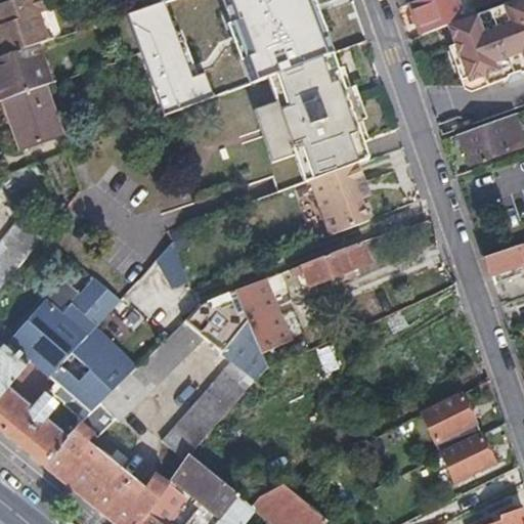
[(12,0),(10,1),(0,4),(0,61),(40,47),(50,43),(40,17),(45,14),(39,0),(12,0)]
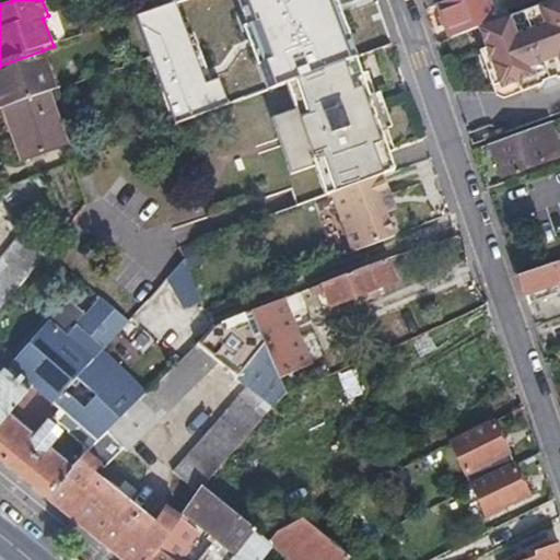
[(275,18),(295,82),(352,61),(342,34),(348,31),(336,0),(308,0),(311,6),(275,18)]
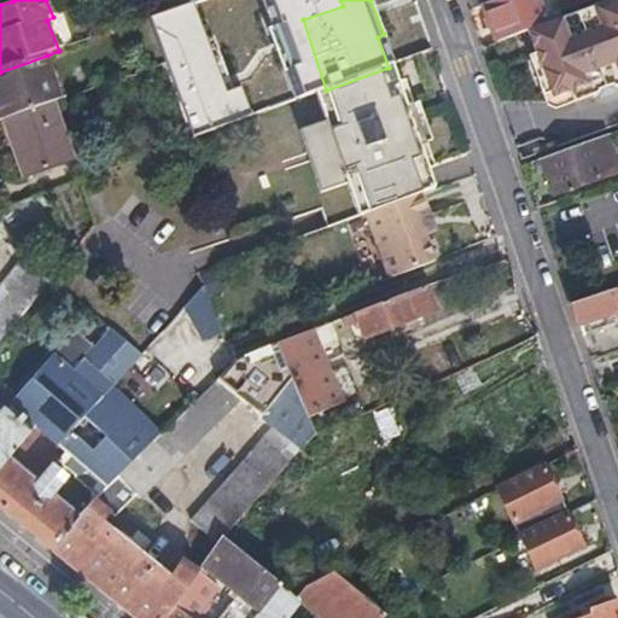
[(483,0),(497,40),(528,28),(543,23),(535,0),(483,0)]
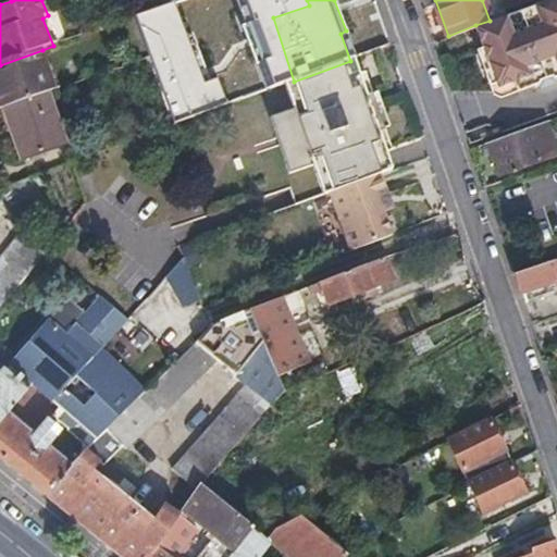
[(556,0),(544,0),(490,21),(475,25),(498,85),(515,79),(518,90),(556,75),(556,0)]
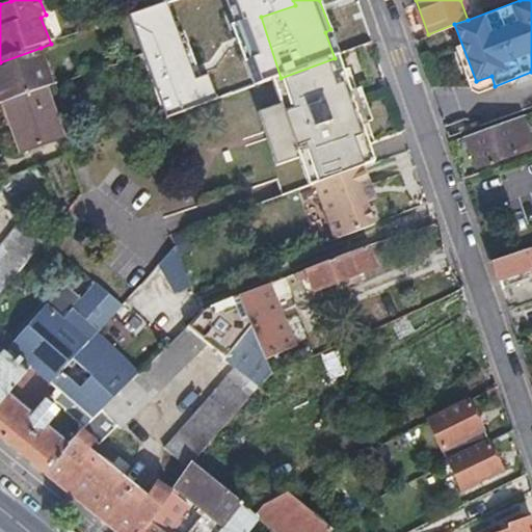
[(167,118),(218,100),(210,77),(193,82),(165,4),(131,16),(144,54),(167,118)]
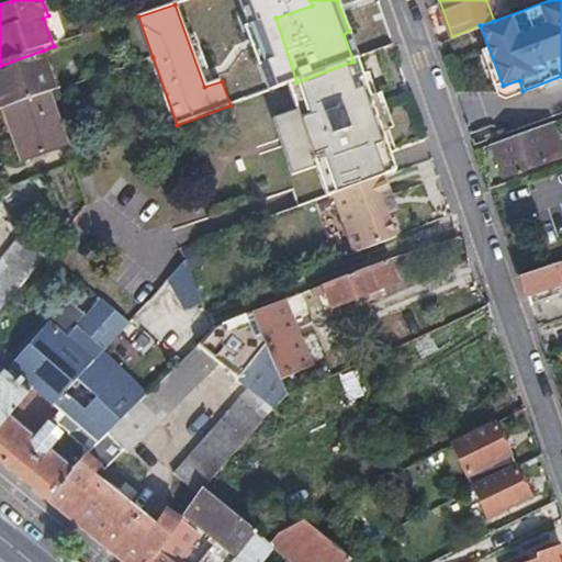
[(54,46),(59,45),(48,15),(43,19),(54,46)]
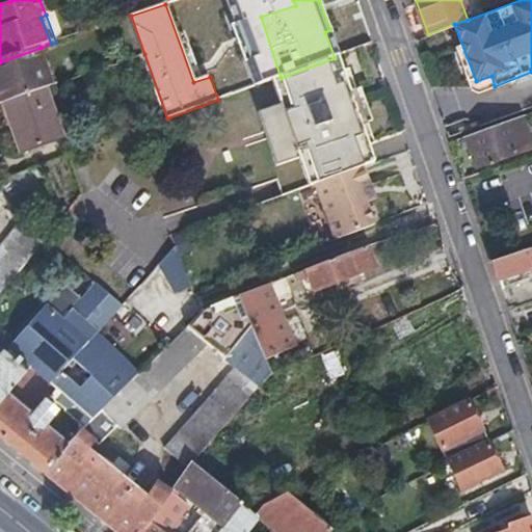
[(0,62),(0,105),(7,103),(48,88),(55,86),(41,48),(0,62)]
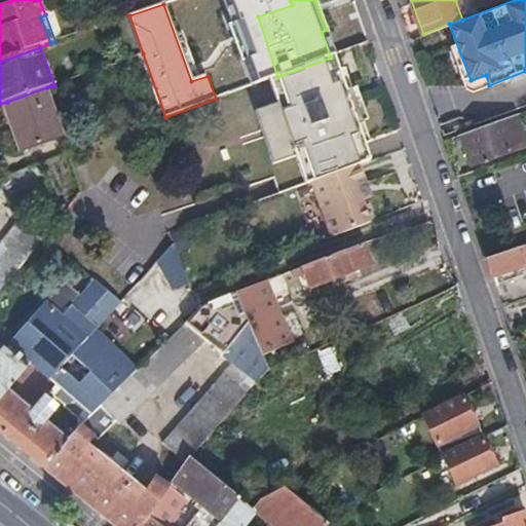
[(298,158),(308,185),(311,184),(361,165),(364,164),(372,161),(360,126),(351,102),(341,105),(336,91),(348,86),(337,55),(331,58),(277,77),(269,79),(278,104),(255,113),(273,166),(298,158)]
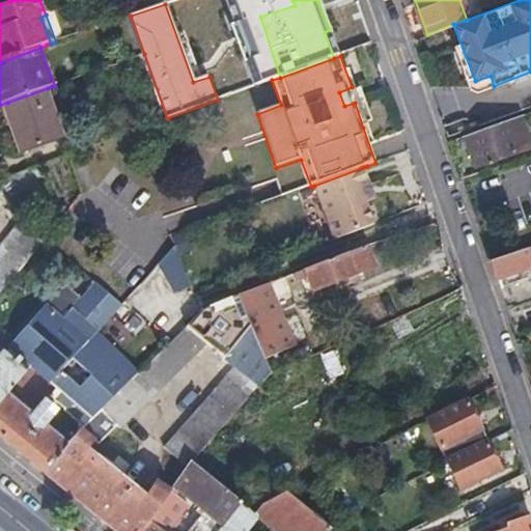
[(356,85),(352,87),(339,92),(344,106),(355,103),(363,128),(370,124),(356,85)]
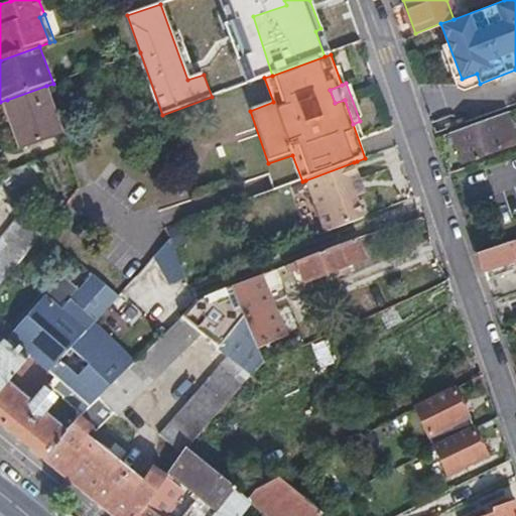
[(46,86),(7,100),(24,146),(63,132),(46,86)]
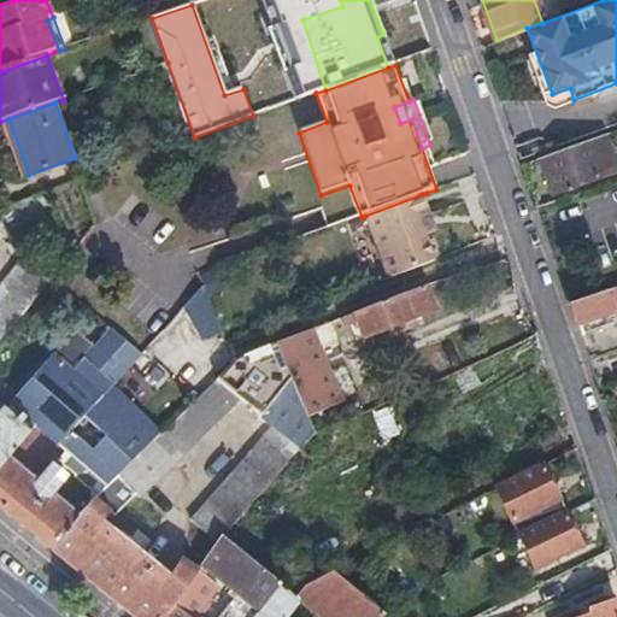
[(616,170),(605,135),(539,158),(551,194),(616,170)]
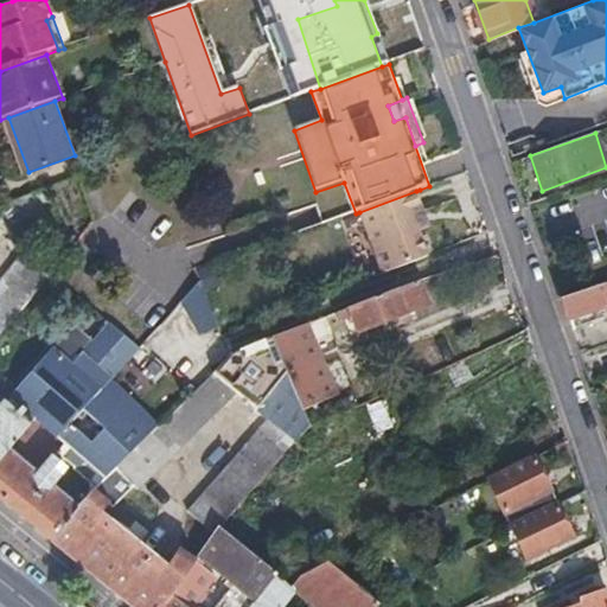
[(261,174),(255,178),(260,186),(266,184),(261,174)]
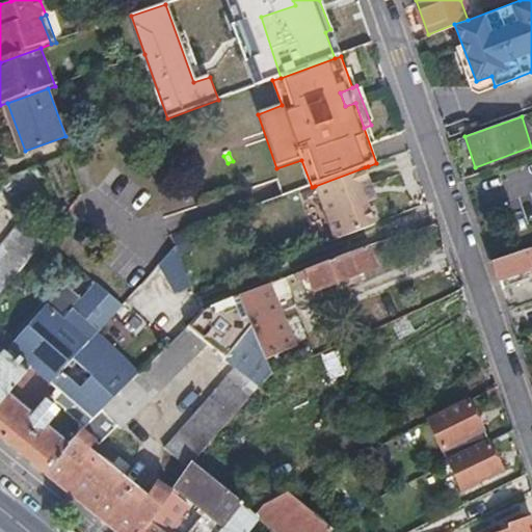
[(24,170),(29,185),(37,181),(32,167),(24,170)]
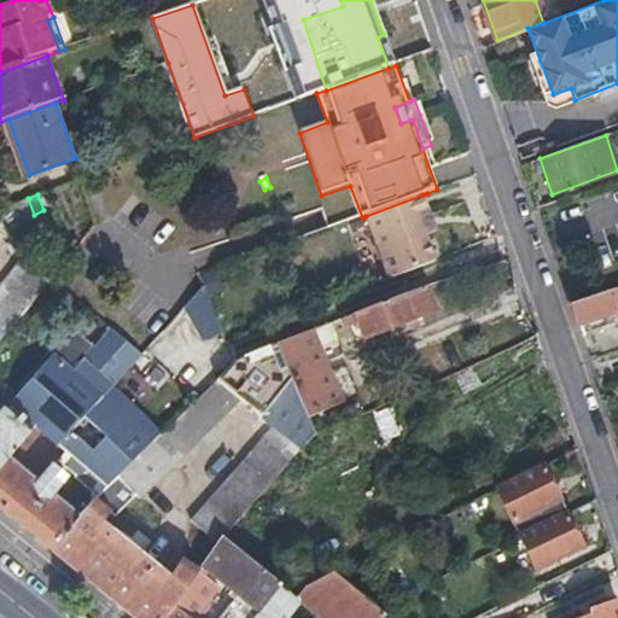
[(424,194),(366,216),(389,278),(436,261),(420,220),(431,216),(424,194)]
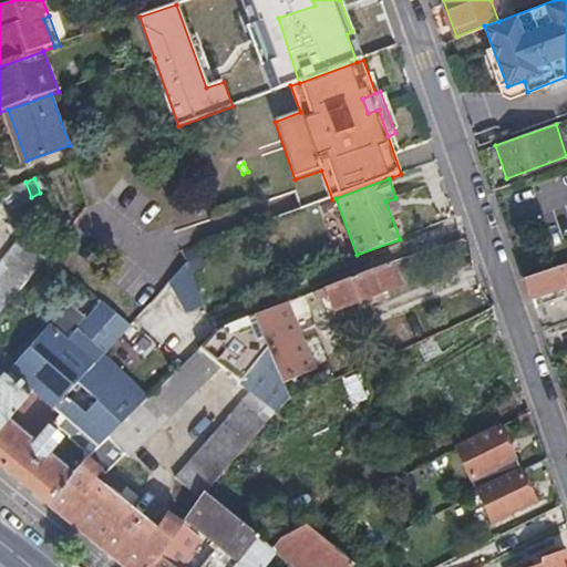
[(26,182),(0,191),(0,198),(14,235),(41,225),(31,197),(26,182)]
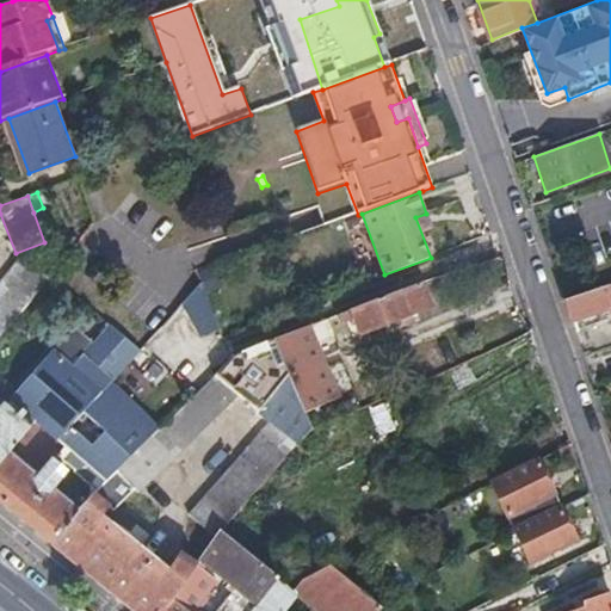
[(39,253),(24,272),(42,287),(49,277),(57,267),(39,253)]
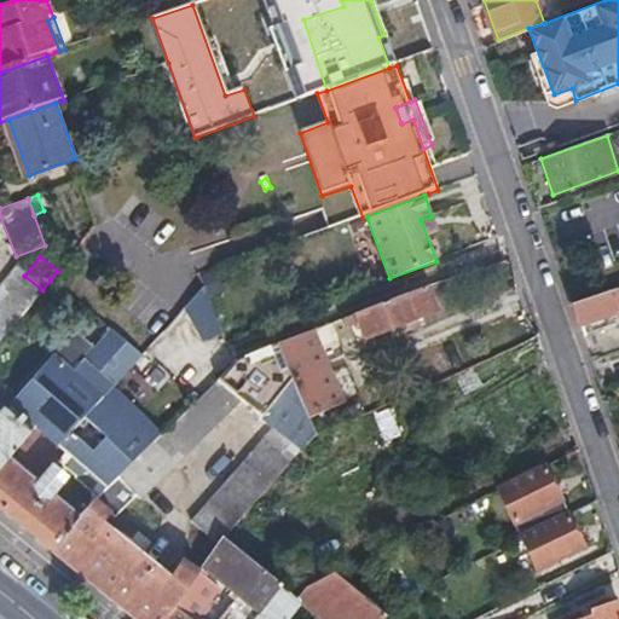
[(0,339),(42,290),(24,276),(18,271),(0,291),(0,339)]
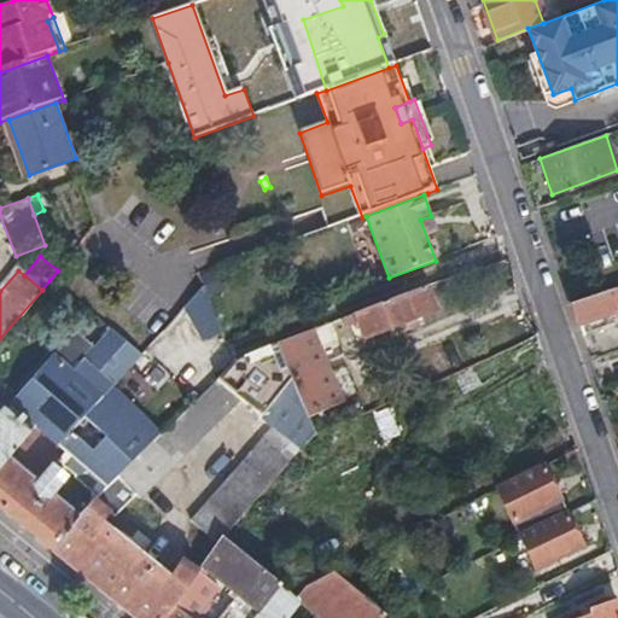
[(203,277),(188,296),(203,337),(223,331),(203,277)]
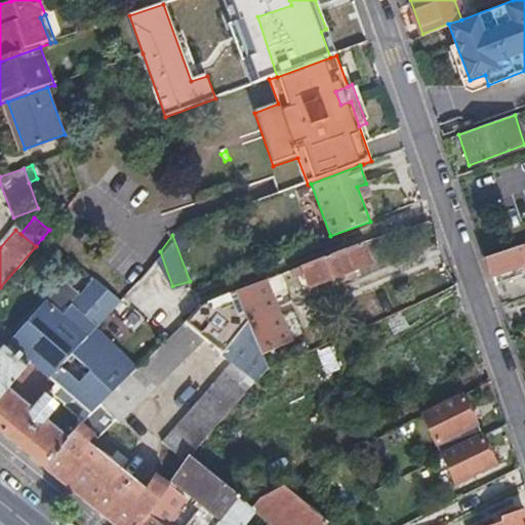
[(369,263),(363,244),(290,270),(293,278),(305,275),(310,287),(335,277),(353,269),(369,263)]
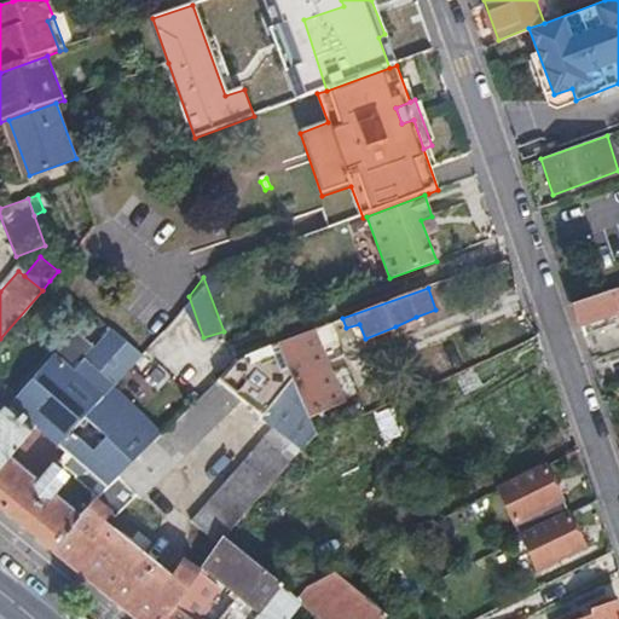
[(618,288),(607,293),(617,322),(618,328),(618,327),(618,288)]
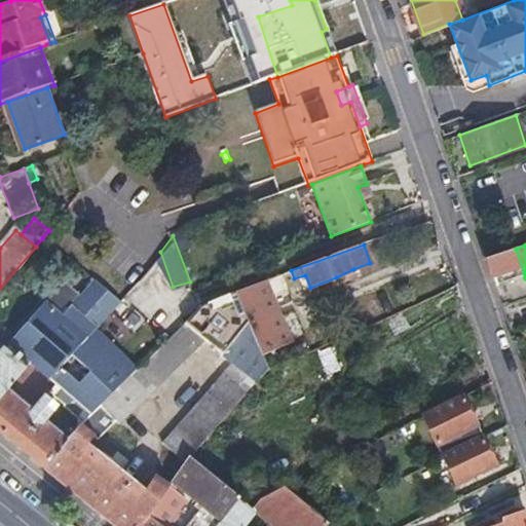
[(516,249),(484,259),(493,286),(524,273),(516,249)]
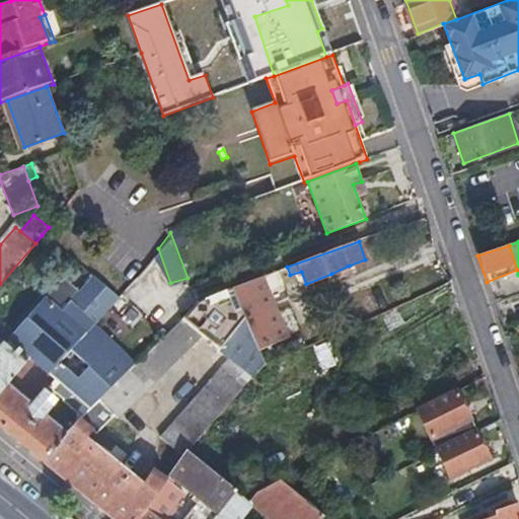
[(352,274),(349,266),(331,274),(335,280),(352,274)]
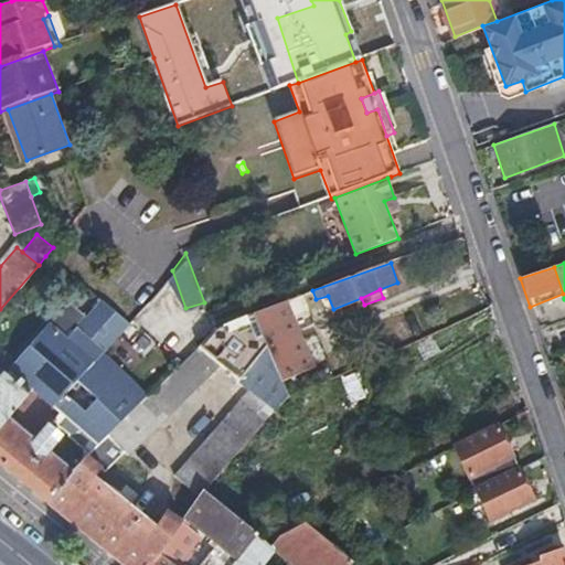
[(287,299),(254,311),(268,345),(281,377),(313,365),(287,299)]
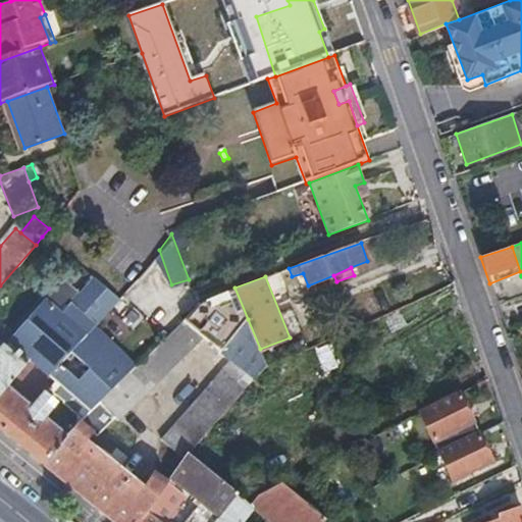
[(80,298),(28,361),(54,382),(86,408),(92,401),(107,413),(143,370),(96,329),(119,300),(95,279),(80,298)]
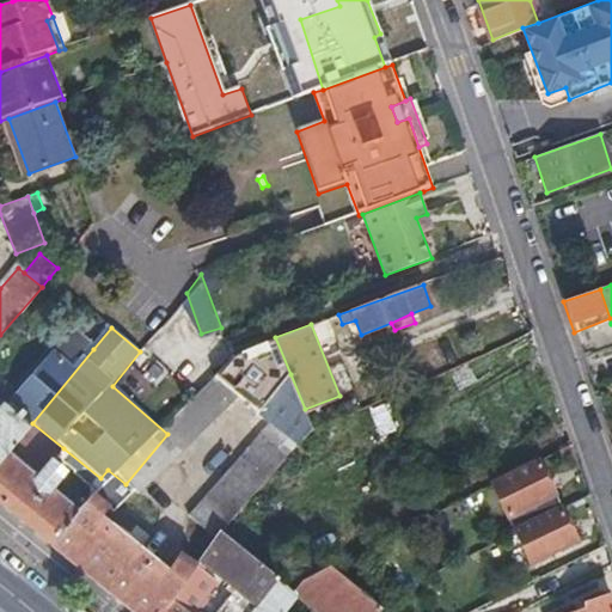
[(0,461),(32,423),(93,349),(71,332),(0,412),(0,461)]
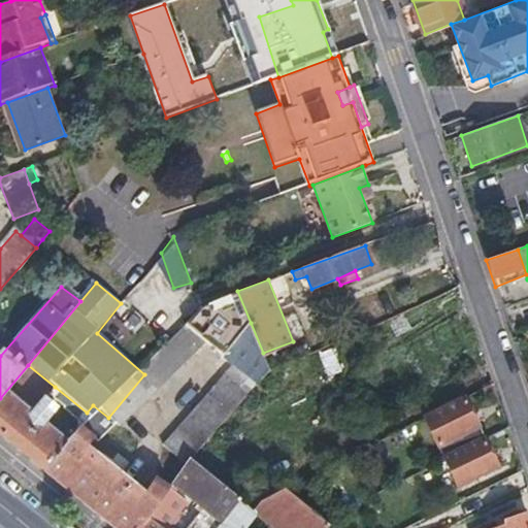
[(108,418),(125,431),(203,340),(225,356),(251,323),(237,291),(199,304),(200,308),(144,374),(108,418)]
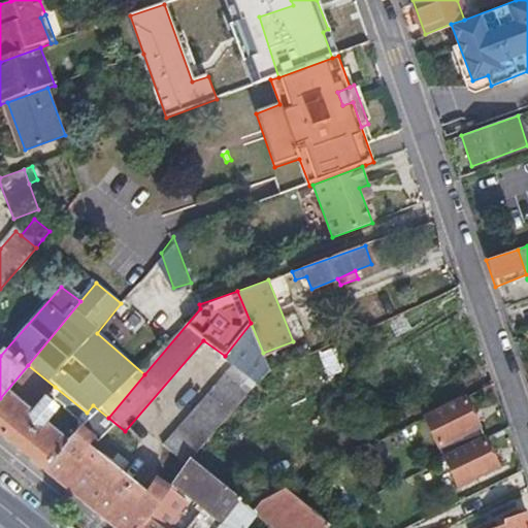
[(321,351),(326,375),(340,372),(334,348),(321,351)]
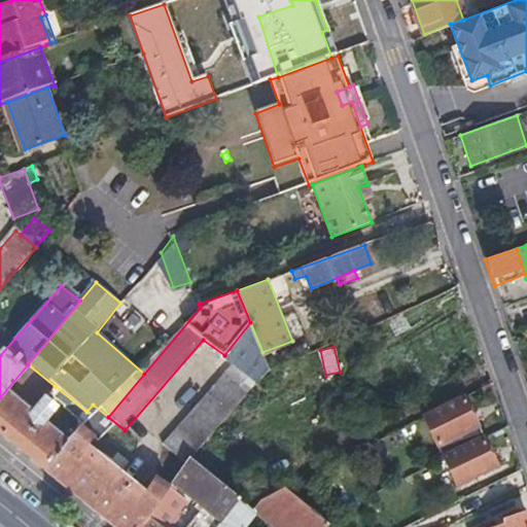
[(28,364),(0,397),(0,434),(42,469),(69,437),(43,417),(53,405),(44,398),(55,386),(28,364)]
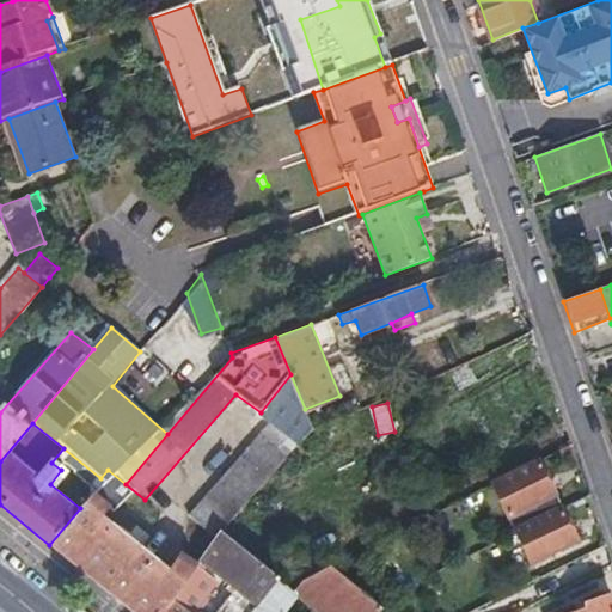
[(220,543),(230,531),(299,445),(274,424),(194,522),(220,543)]
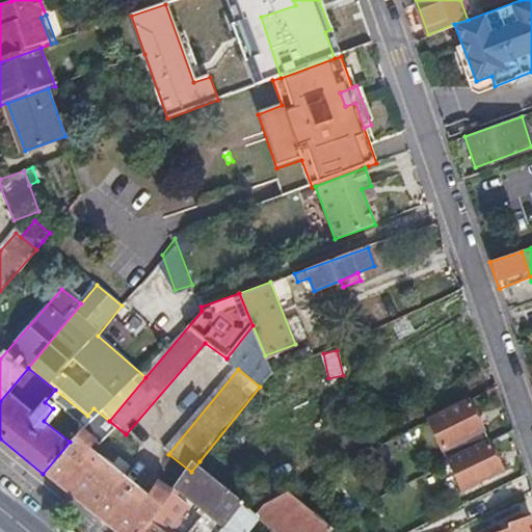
[(488,439),(472,396),(428,413),(446,455),(488,439)]
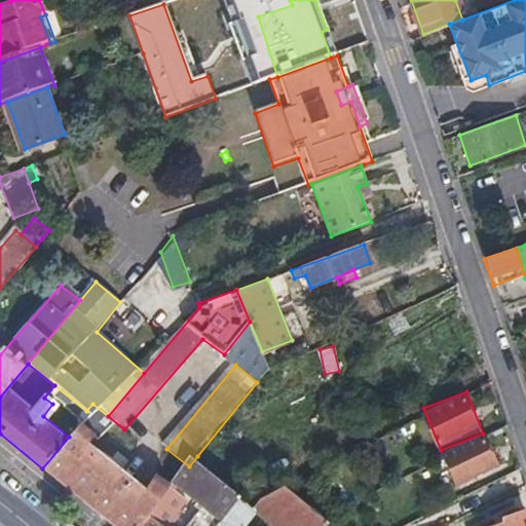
[(94,433),(91,436),(108,448),(124,429),(108,416),(102,423),(94,433)]
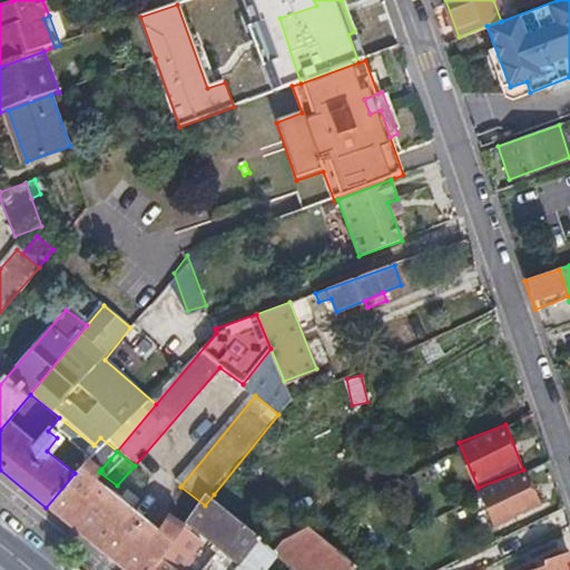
[(75,473),(46,508),(121,569),(150,569),(185,529),(169,517),(158,532),(150,534),(139,526),(144,520),(105,489),(101,491),(92,484),(94,479),(99,472),(101,469),(88,459),(75,473)]
